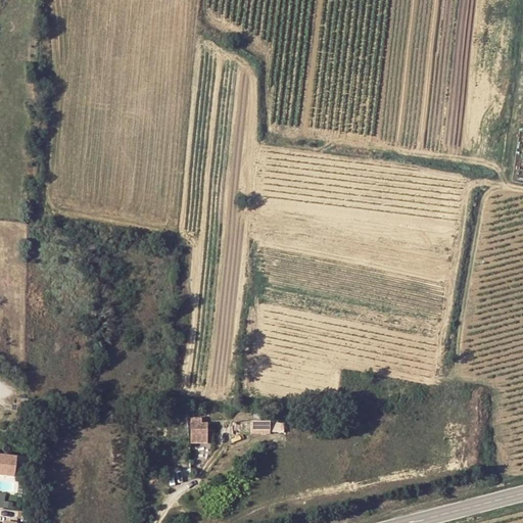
[(270,433),(271,422),(249,422),(249,432),(270,433)]
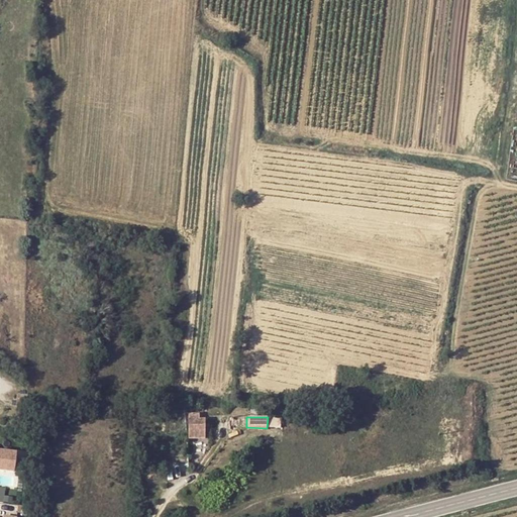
[(267,428),(280,428),(281,417),(268,417),(267,428)]
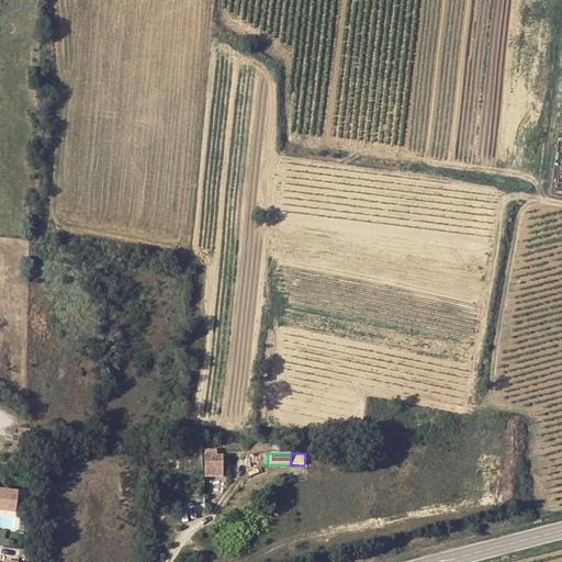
[(214,473),(214,456),(205,456),(204,472),(214,473)]
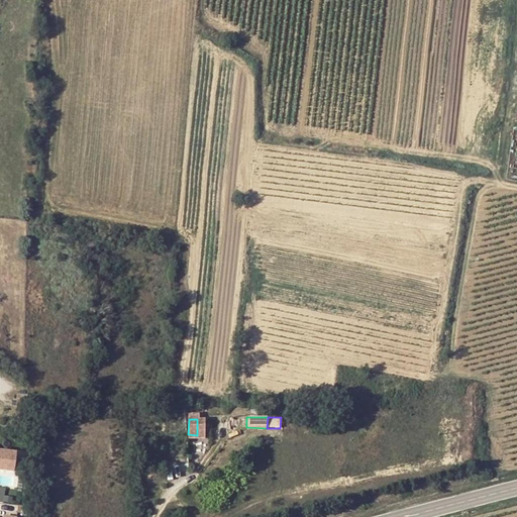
[(207,419),(197,419),(197,435),(206,435),(207,419)]
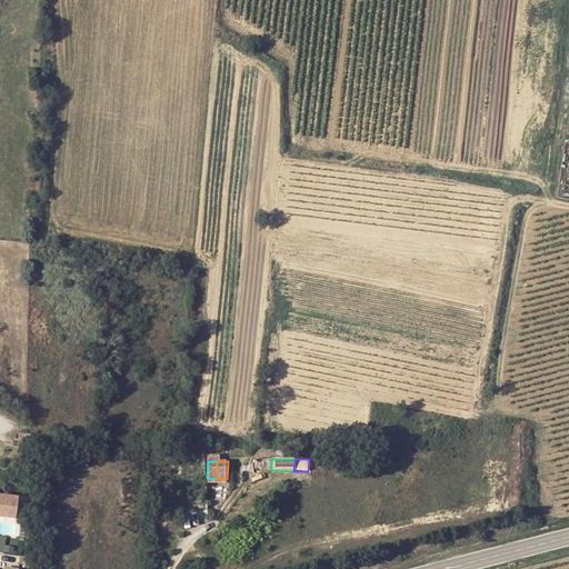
[(0,517),(15,519),(17,498),(0,496),(0,517)]
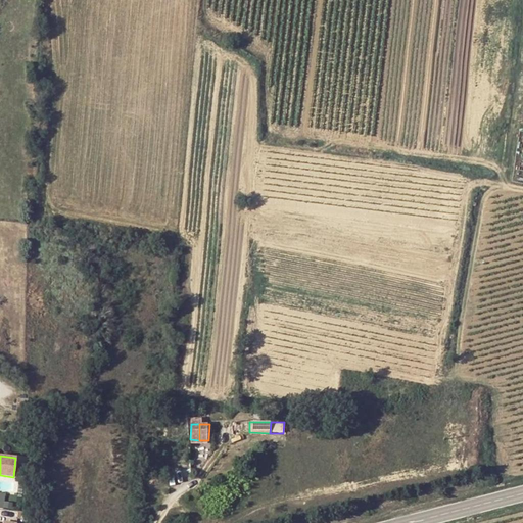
All buildings are outlined.
